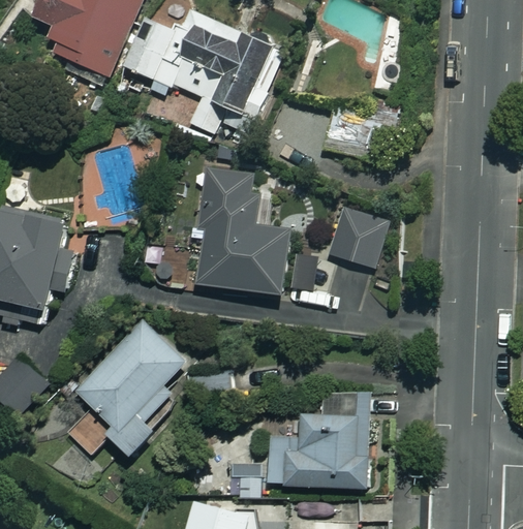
[(42,0),(35,17),(54,27),(48,37),(59,42),(55,52),(111,75),(143,0),(42,0)]
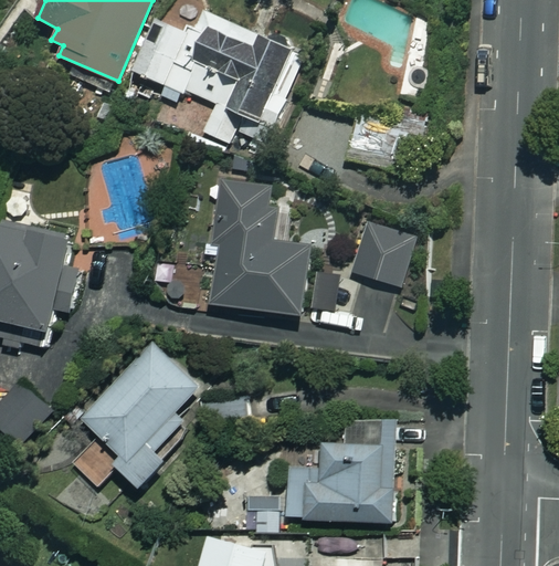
[(304,54),(203,11),(194,33),(157,18),(135,71),(214,105),(202,133),(230,144),(235,130),(266,143),(304,54)]
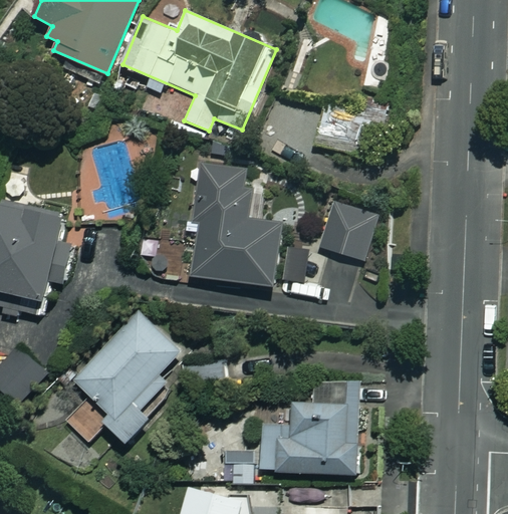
[(367,114),(323,104),(315,146),(359,155),(367,114)]
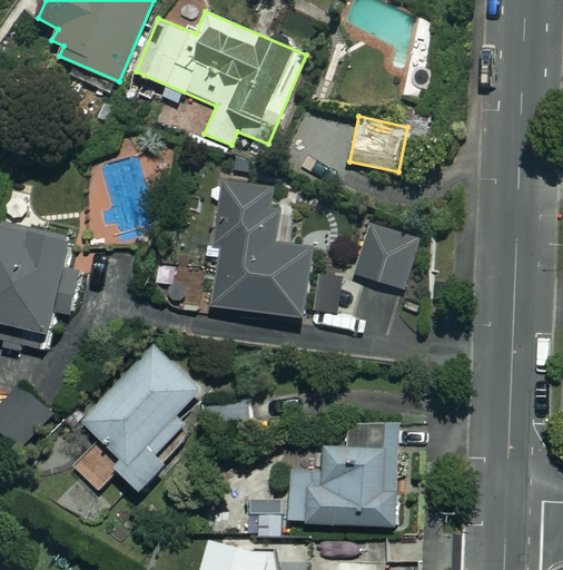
[(275,187),(219,180),(211,247),(218,247),(211,306),(307,317),(315,246),(269,241),(275,187)]
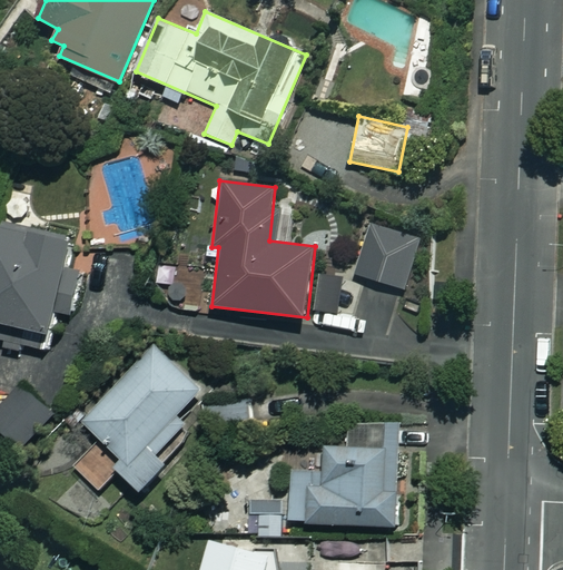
[(0,338),(5,340),(3,345),(19,350),(20,344),(47,352),(77,241),(0,220),(0,338)]
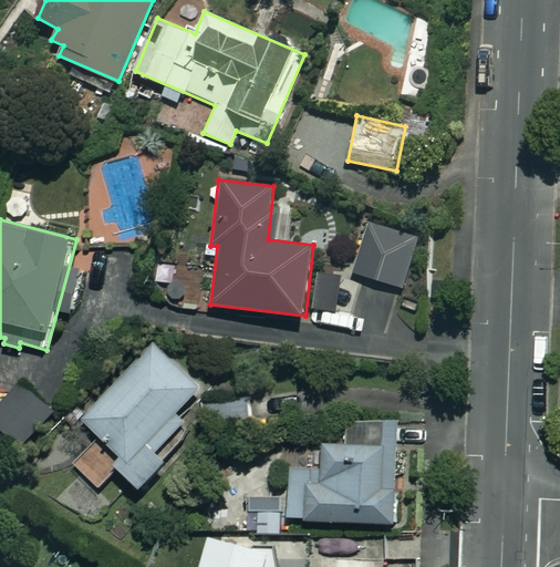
[(415,237),(365,223),(351,272),(402,287),(415,237)]
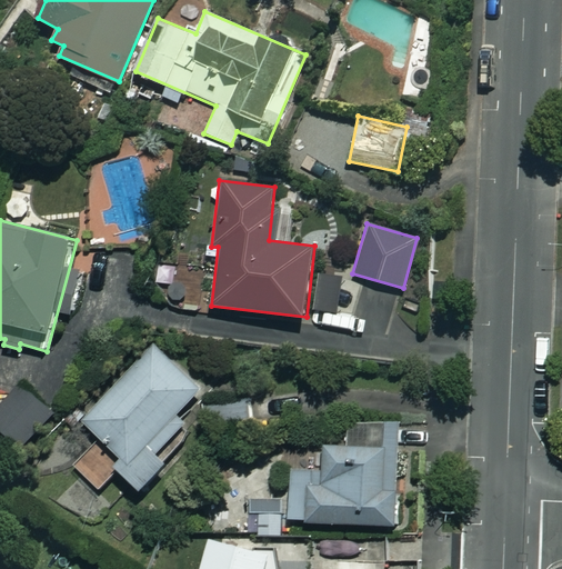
[(200,387),(151,343),(82,421),(122,457),(116,466),(144,490),(169,462),(159,453),(188,421),(178,412),(200,387)]
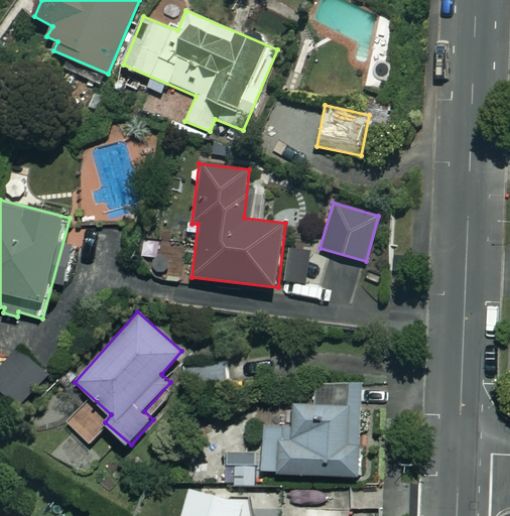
[(43,369),(15,346),(0,365),(0,389),(17,402),(43,369)]
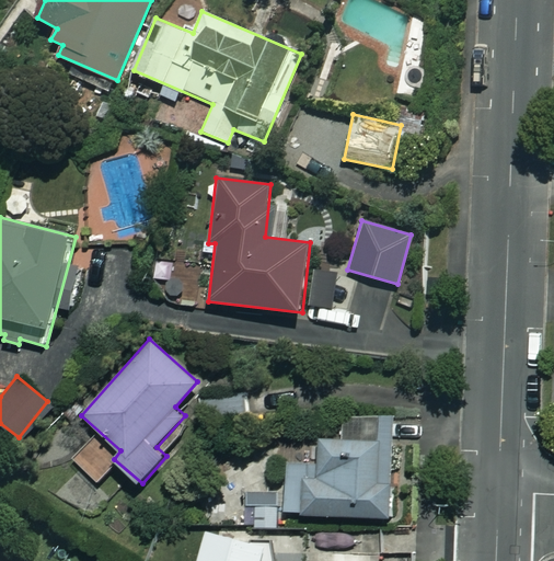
[(391,419),(345,418),(345,441),(321,441),(320,464),(286,462),(285,514),(389,515),(391,419)]
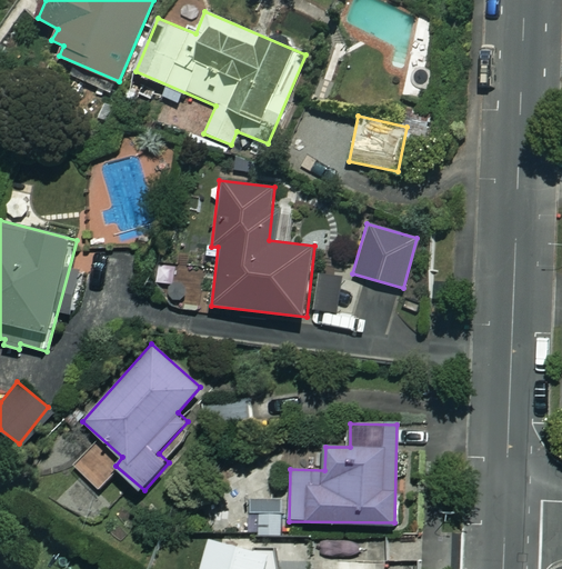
[(332,561),(332,568),(304,568),(305,540),(271,540),(271,558),(214,540),(206,568),(368,568),(368,561),(332,561)]
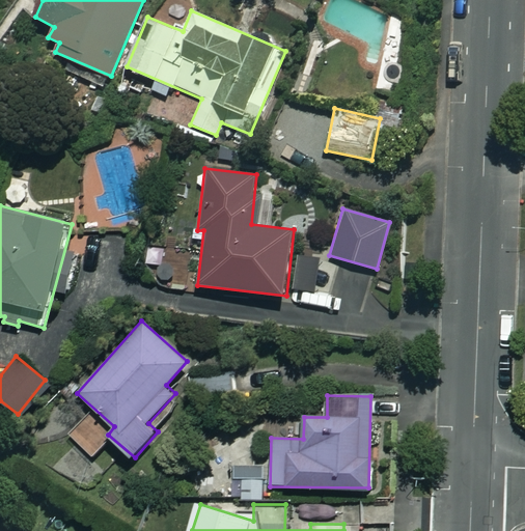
[(387,507),(357,507),(357,524),(387,524),(387,507)]
